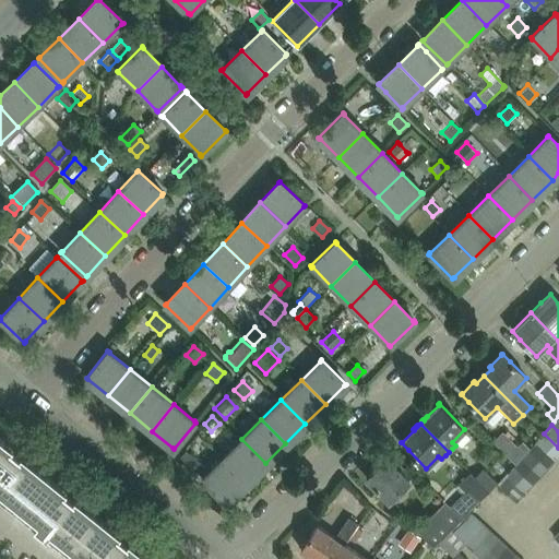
[(520,458),(527,450),(528,448),(522,441),(516,447),(501,432),(492,442),(514,463),(520,458)]
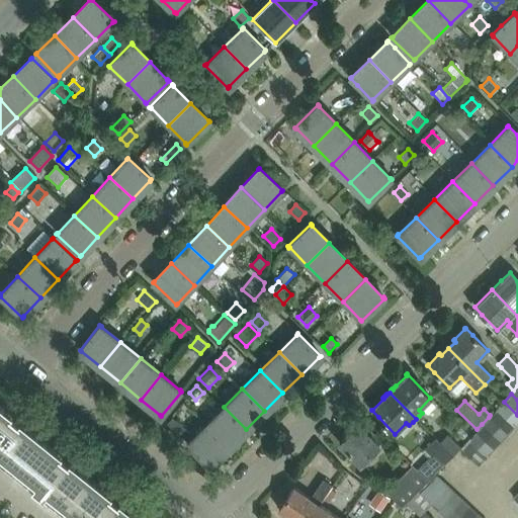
[(517,422),(517,415),(504,402),(497,409),(515,426),(517,422)]
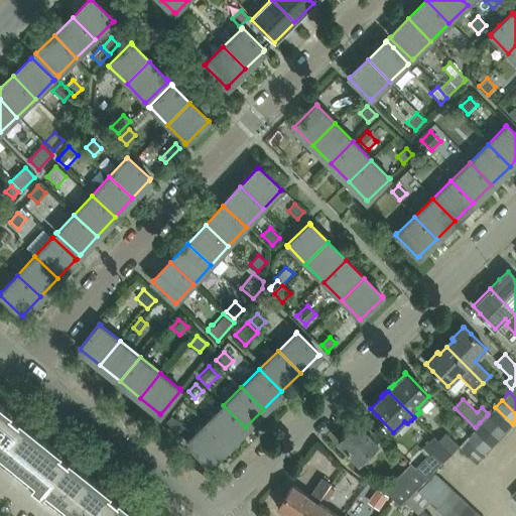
[(40,435),(37,433),(36,433),(19,420),(20,419),(19,418),(18,418),(11,412),(11,411),(9,410),(9,411),(0,404),(0,453),(15,466),(40,435)]
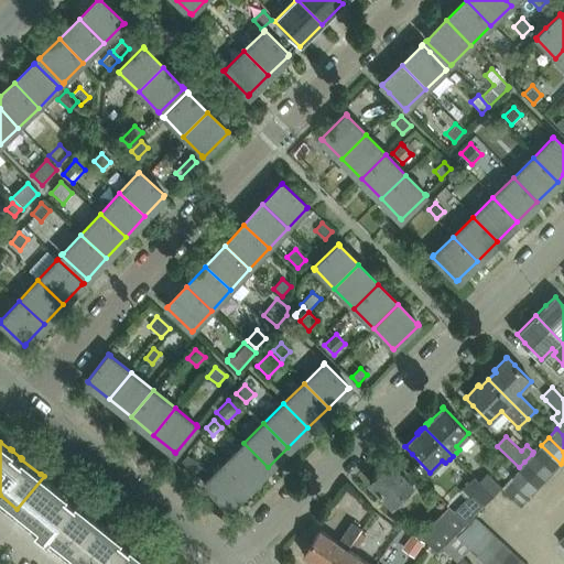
[(268,467),(243,443),(224,463),(248,487),(268,467)]
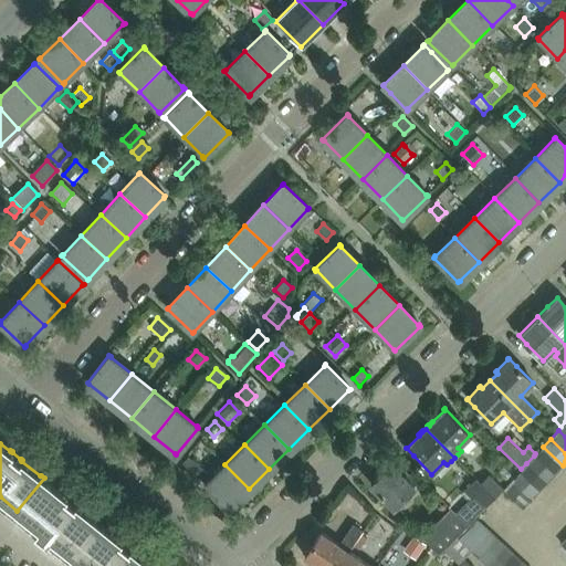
[(535,453),(534,456),(555,474),(563,465),(543,447),(536,454),(535,453)]
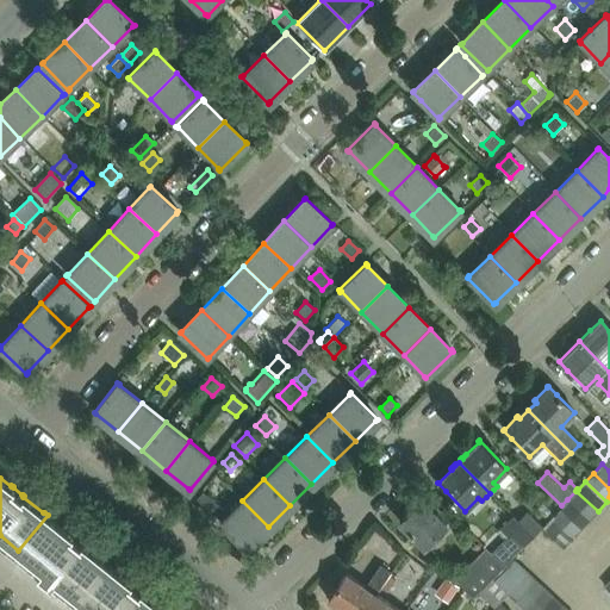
[(576,491),(567,499),(589,520),(598,511),(576,491)]
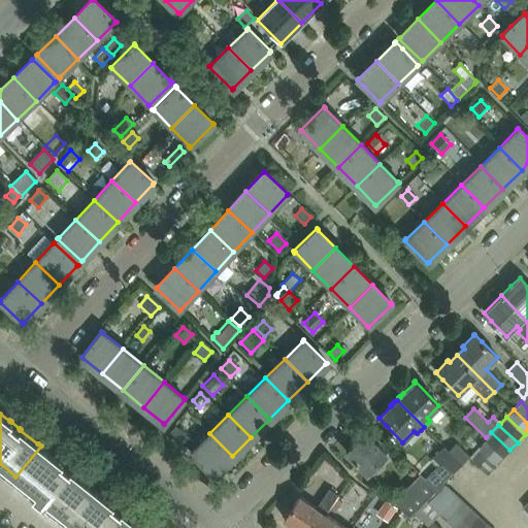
[(175,427),(169,433),(187,449),(193,441),(175,427)]
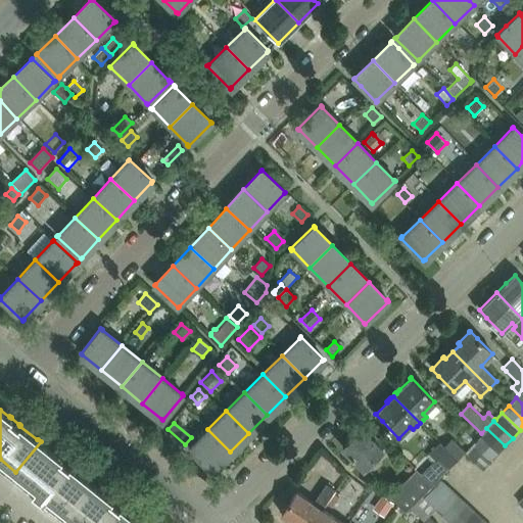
[(505,445),(486,428),(481,433),(481,434),(479,436),(497,454),(505,445)]
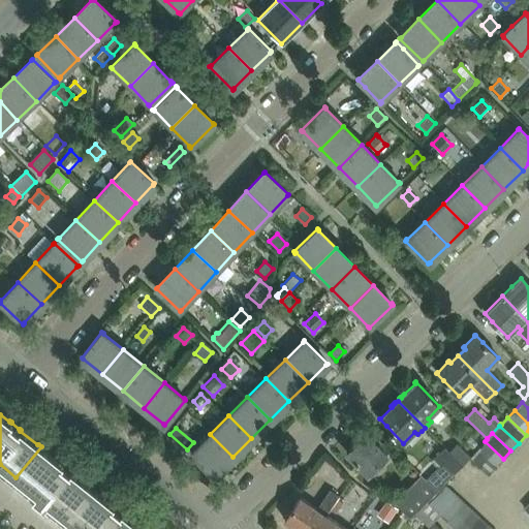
[(232,457),(210,434),(191,453),(191,452),(190,454),(213,476),(215,475),(214,475),(232,457)]
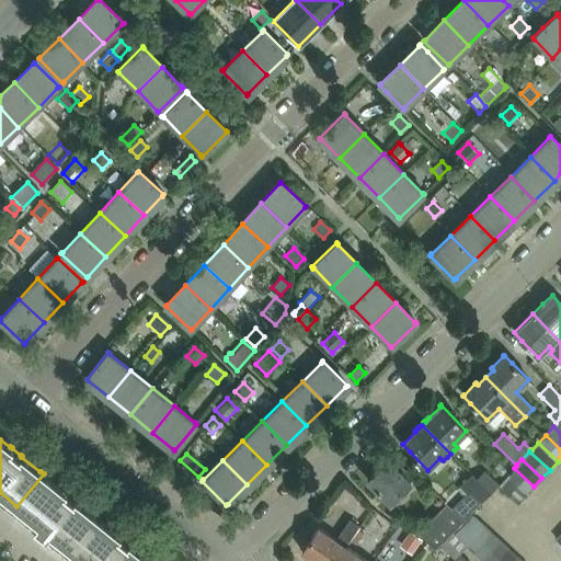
[(367,480),(375,488),(390,504),(410,483),(387,460),(367,480)]
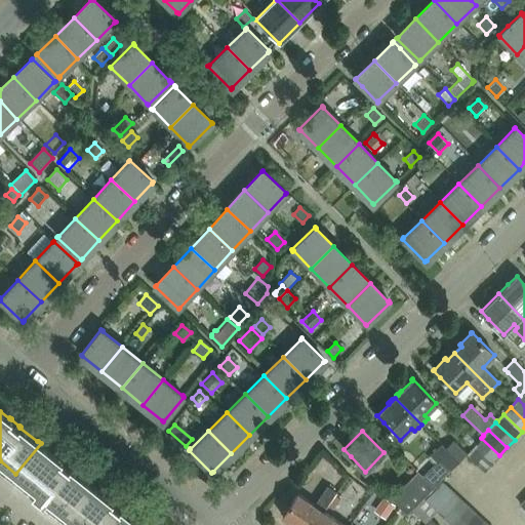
[(475,446),(492,463),(499,455),(481,438),(475,446)]
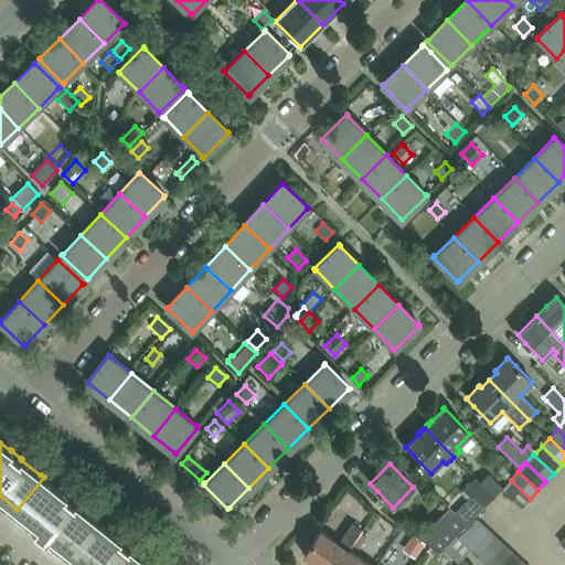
[(479,482),(493,497),(501,489),(487,473),(480,481),(479,482)]
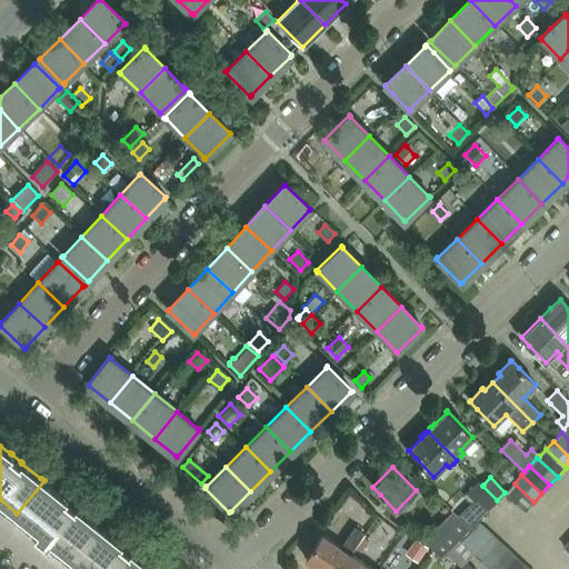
[(99,523),(96,521),(96,522),(77,507),(76,505),(76,506),(67,498),(66,497),(65,498),(46,482),(47,481),(45,480),(17,513),(38,530),(35,535),(36,536),(37,535),(46,542),(45,543),(47,545),(50,540),(71,558),(99,523)]
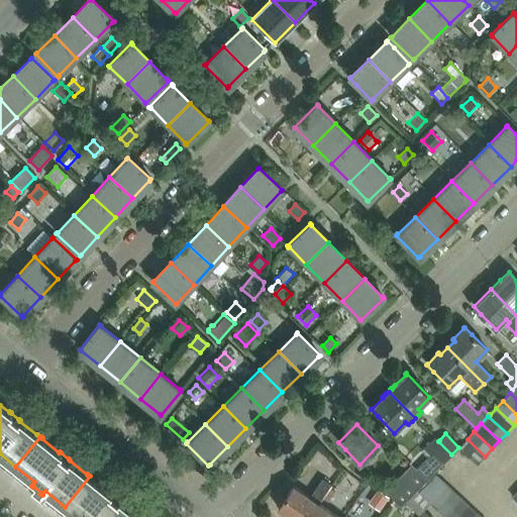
[(440,467),(451,454),(438,441),(439,440),(434,436),(422,449),(440,467)]
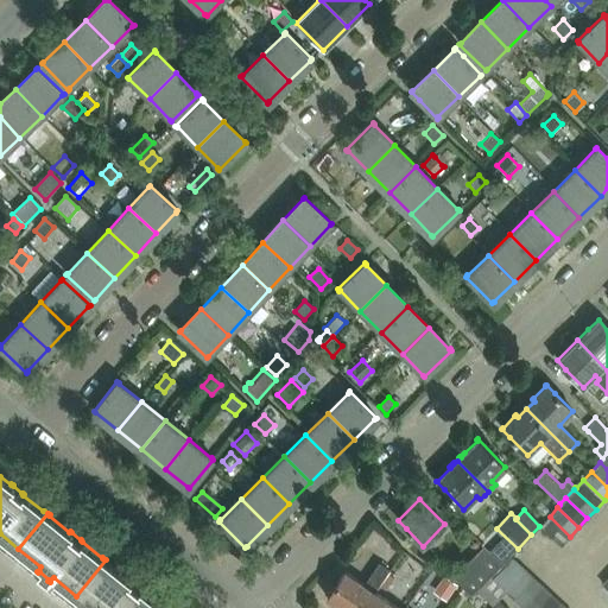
[(562,546),(570,537),(550,517),(540,526),(562,546)]
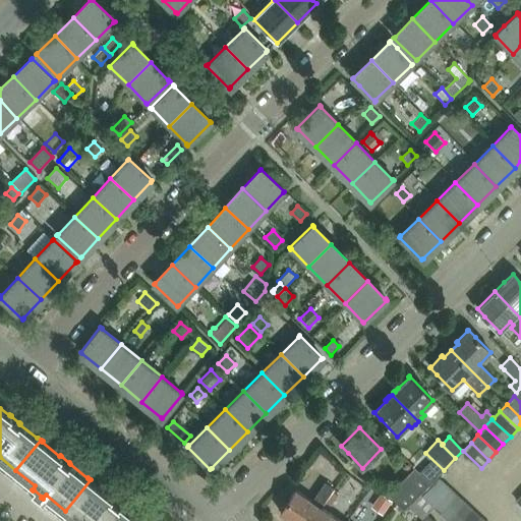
[(403,510),(407,506),(418,495),(429,484),(412,468),(387,495),(403,510)]
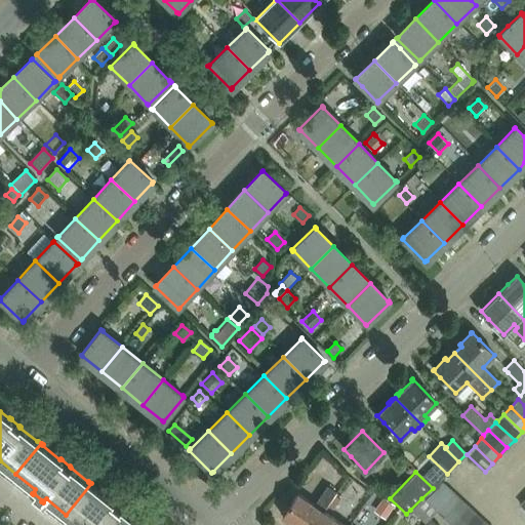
[(426,499),(434,508),(450,490),(442,482),(426,499)]
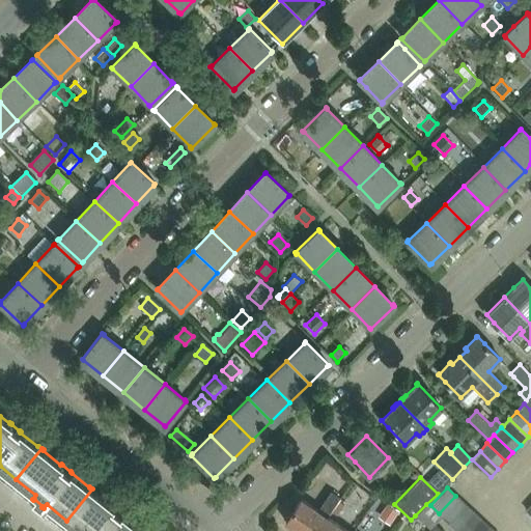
[(66,521),(80,530),(142,530),(143,530),(140,528),(140,529),(122,514),(122,513),(121,512),(113,506),(112,505),(111,506),(93,492),(94,491),(92,488),(66,521)]
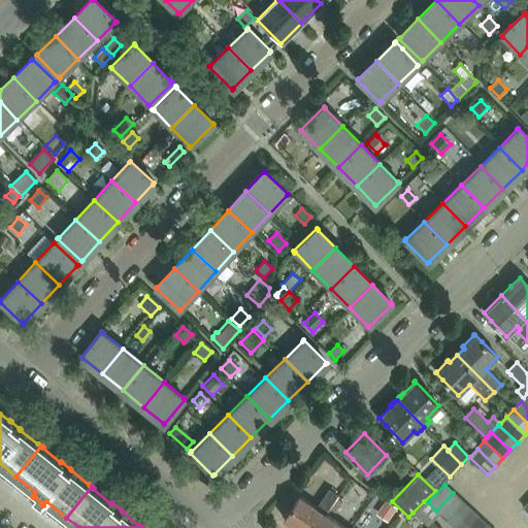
[(299,496),(284,520),(295,527),(315,527),(325,514),(338,494),(328,488),(315,507),(299,496)]
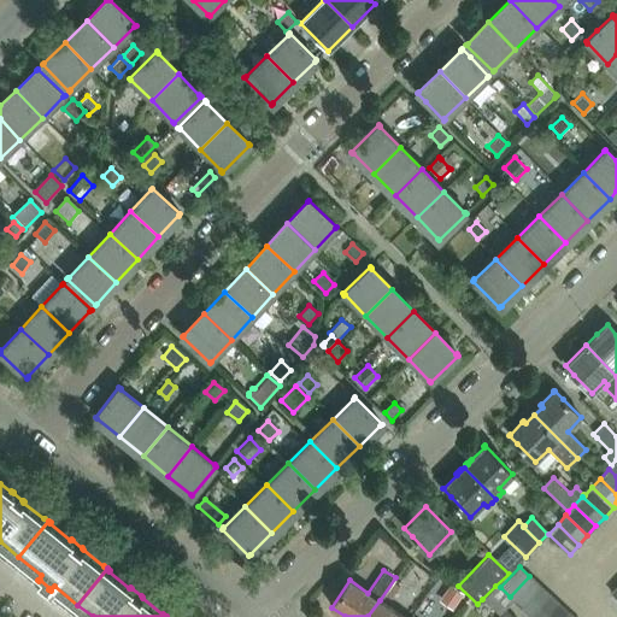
[(529,576),(510,597),(521,606),(540,585),(529,576)]
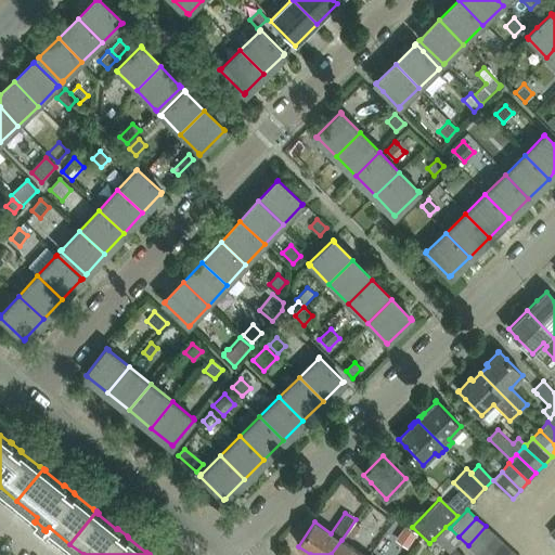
[(407,526),(399,537),(409,543),(415,532),(407,526)]
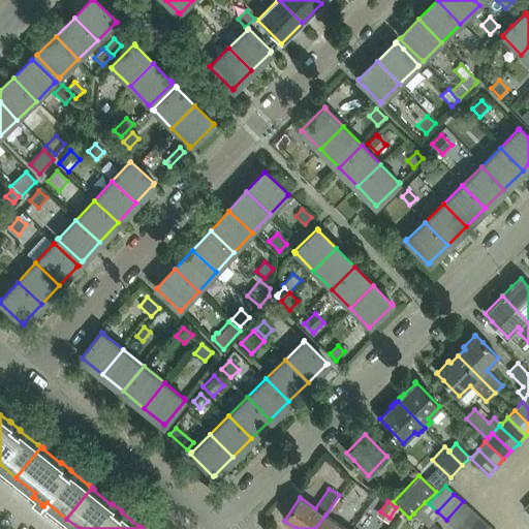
[(463,501),(446,520),(455,528),(471,509),(463,501)]
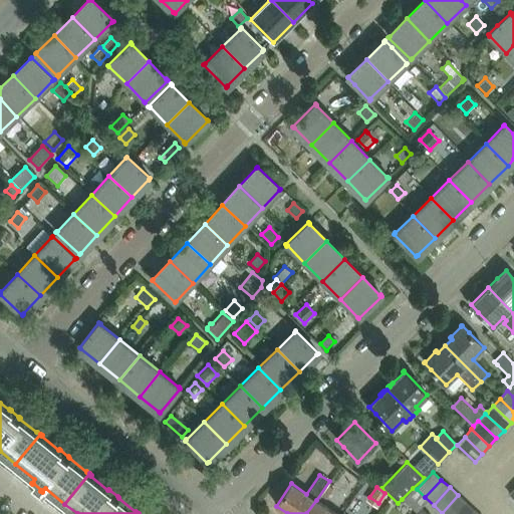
[(413,488),(402,499),(416,512),(427,501),(413,488)]
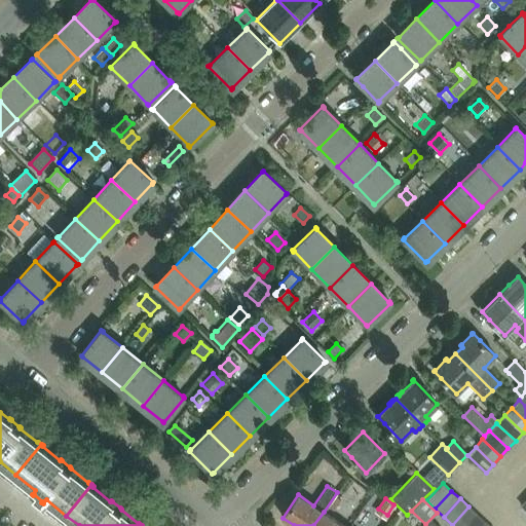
[(468,506),(452,525),(453,525),(465,525),(477,515),(468,506)]
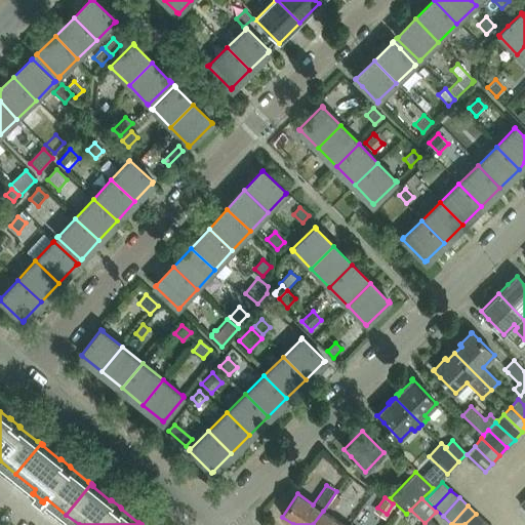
[(342,524),(323,511),(313,524),(342,524)]
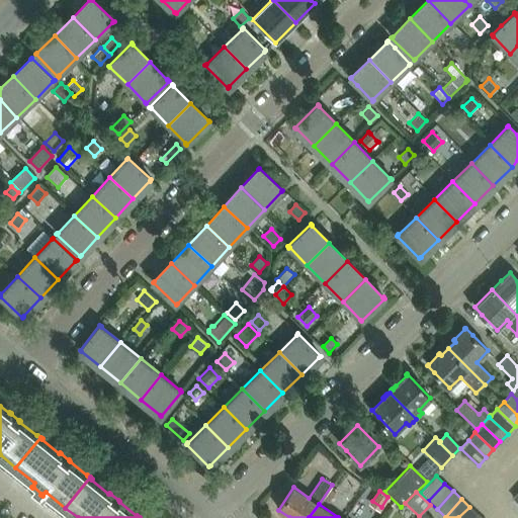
[(469,507),(458,517),(475,517),(479,515),(469,507)]
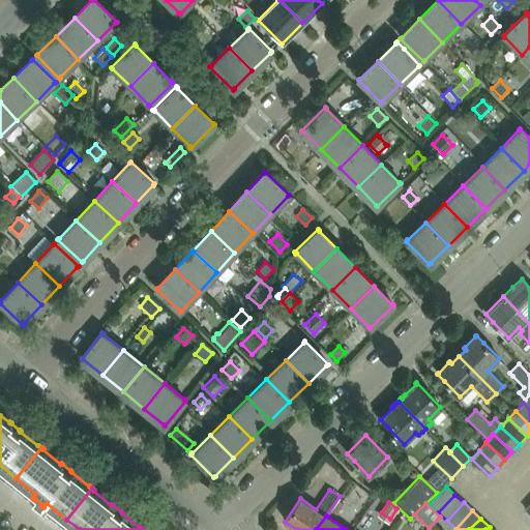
All buildings are outlined.
